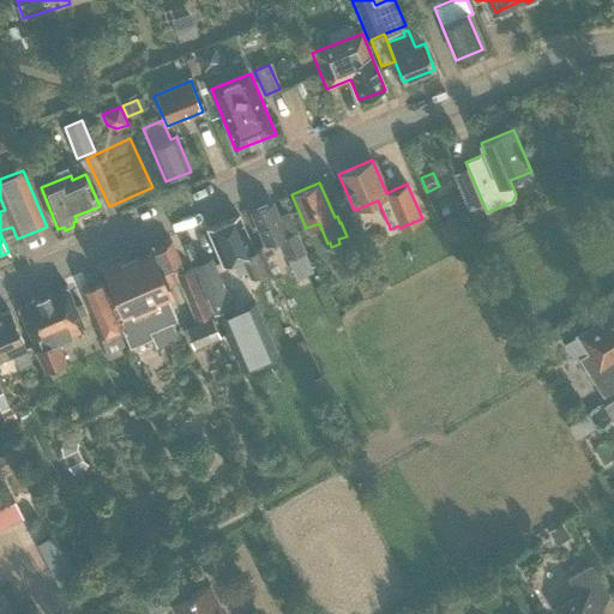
[(348,196),(338,199),(345,214),(354,210),(348,196)]
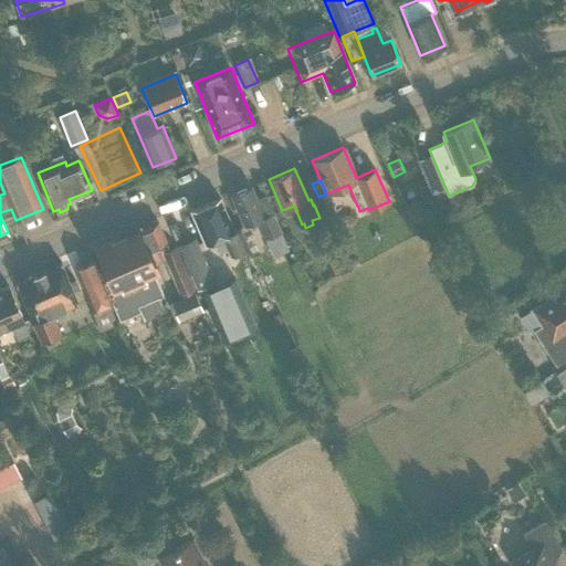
[(285,245),(281,233),(265,197),(255,200),(250,187),(231,196),(244,227),(257,221),(270,252),(285,245)]
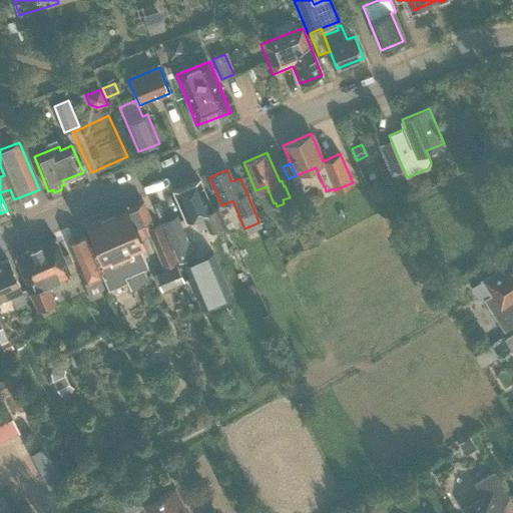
[(217,206),(210,208),(198,181),(173,192),(186,221),(192,218),(196,225),(205,222),(208,230),(224,223),(217,206)]
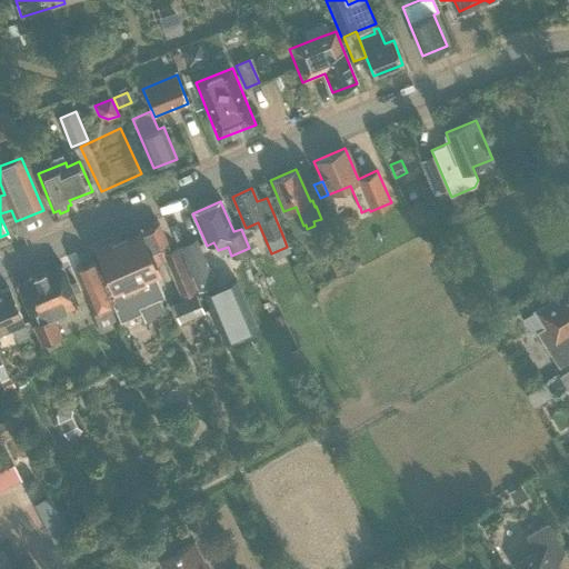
[(110,281),(105,285),(113,306),(113,307),(119,322),(140,313),(143,322),(146,322),(165,315),(159,299),(163,297),(155,277),(159,276),(155,266),(166,261),(163,255),(169,251),(158,225),(97,250),(110,281)]
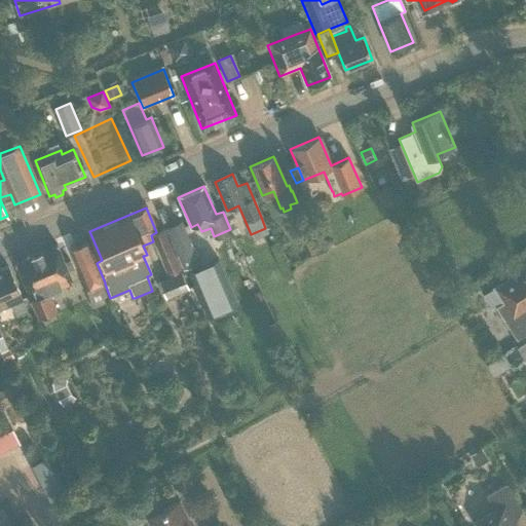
[(196,264),(198,263),(181,222),(165,228),(183,269),(196,264)]
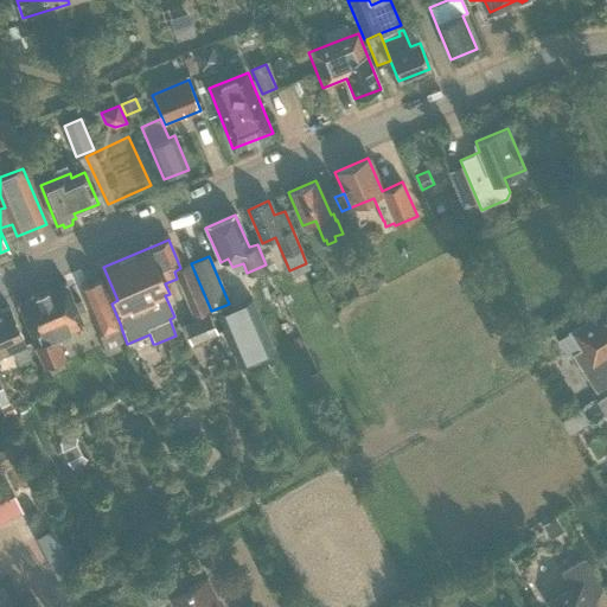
[(187,266),(180,268),(174,272),(177,279),(193,318),(208,312),(187,266)]
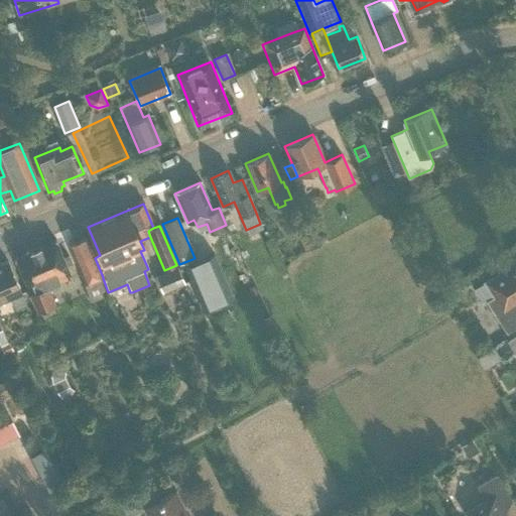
[(86,285),(100,279),(103,278),(103,277),(95,258),(94,258),(85,237),(69,244),(86,285)]
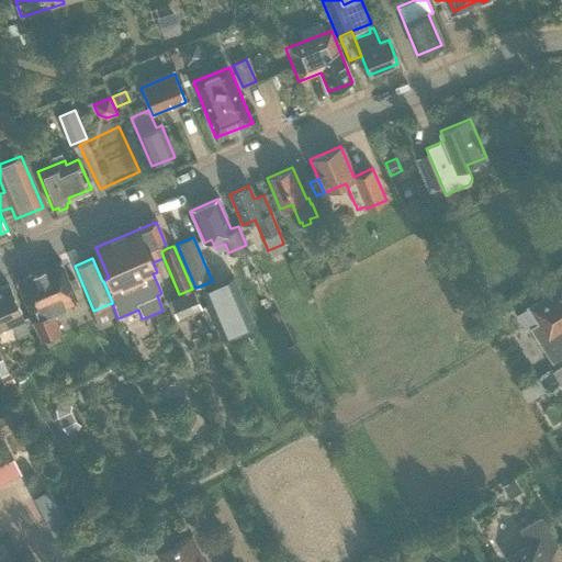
[(51,312),(77,301),(60,262),(15,281),(41,339),(59,330),(51,312)]
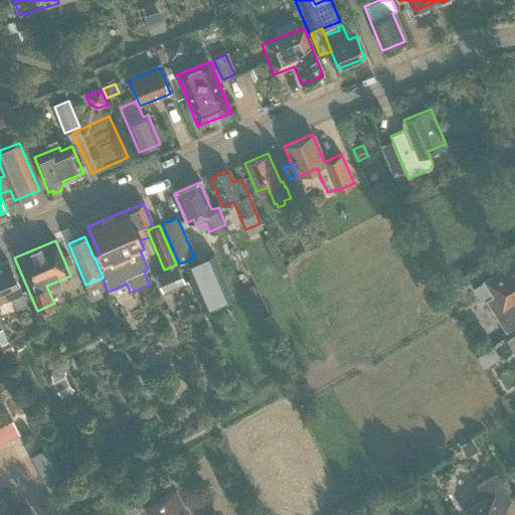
[(192,259),(179,264),(195,300),(208,294),(192,259)]
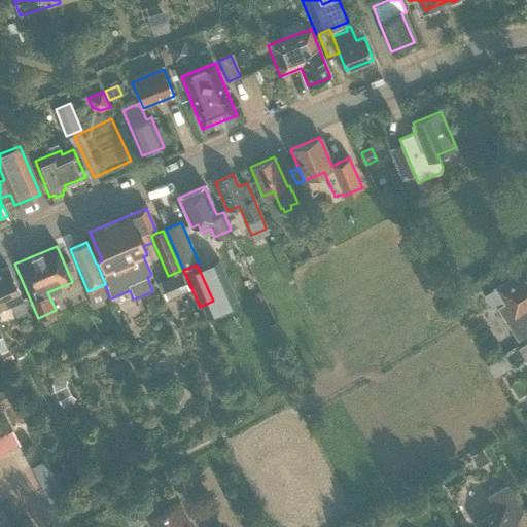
[(522,273),(496,288),(483,295),(492,311),(497,308),(518,341),(526,334),(526,266),(520,271),(522,273)]
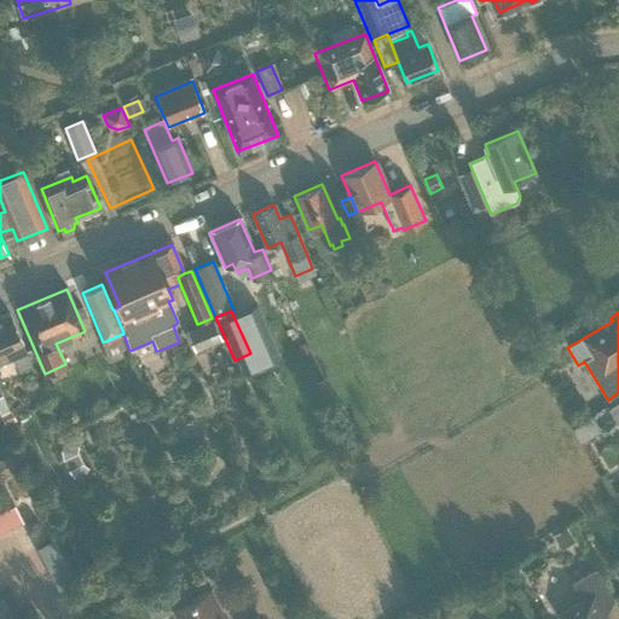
[(9,313),(0,317),(0,363),(12,358),(18,374),(32,368),(9,313)]
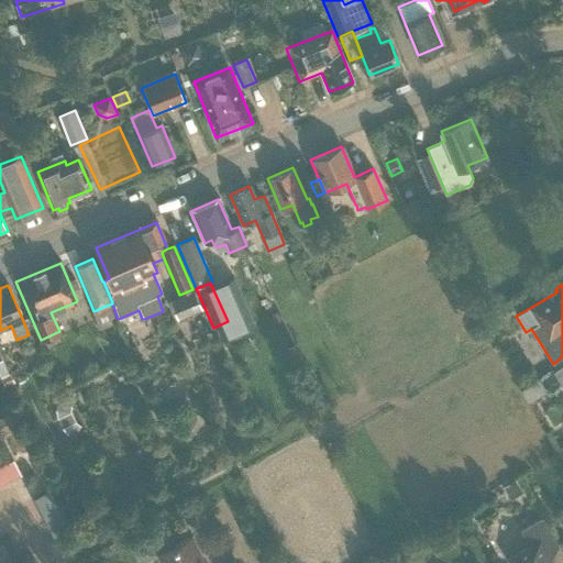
[(177,319),(201,309),(194,291),(169,301),(177,319)]
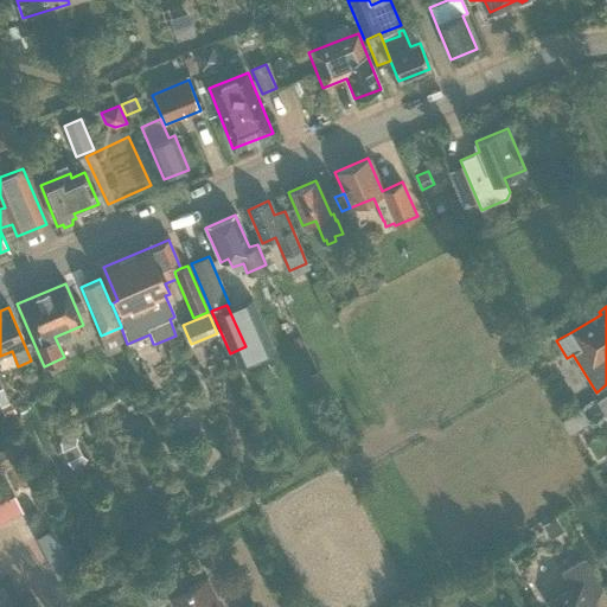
[(117,328),(101,336),(98,336),(106,351),(125,343),(117,328)]
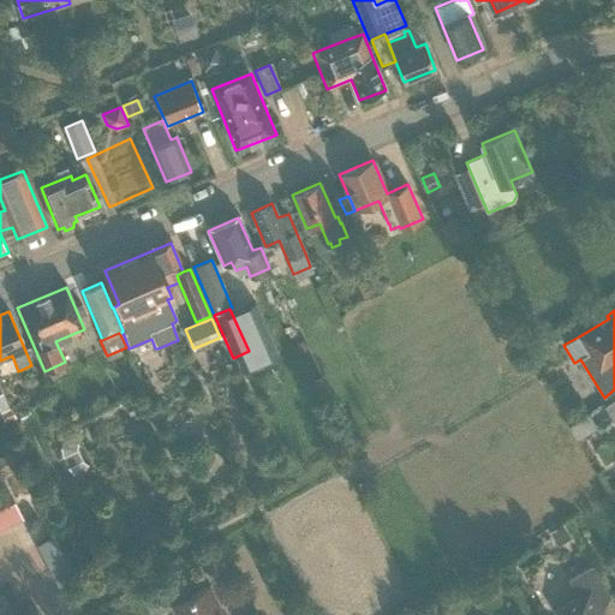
[(11,407),(0,411),(0,415),(4,423),(16,418),(11,407)]
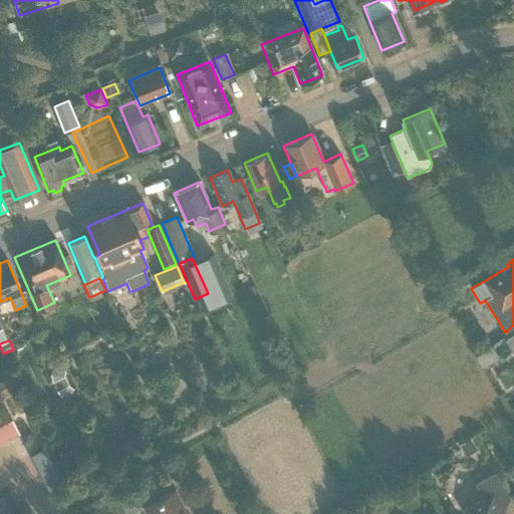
[(491,346),(475,356),(482,367),(498,356),(491,346)]
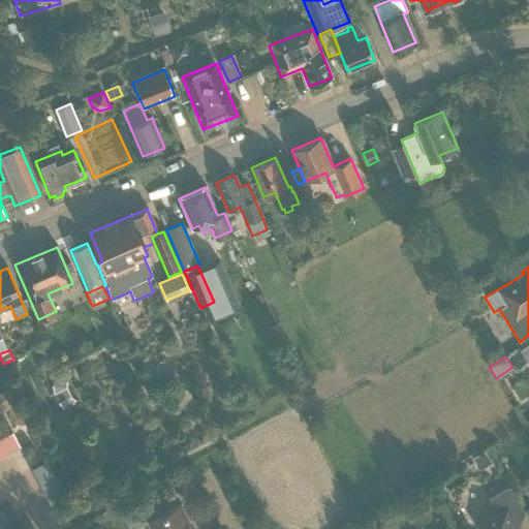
[(9,390),(0,394),(0,401),(5,411),(17,405),(9,390)]
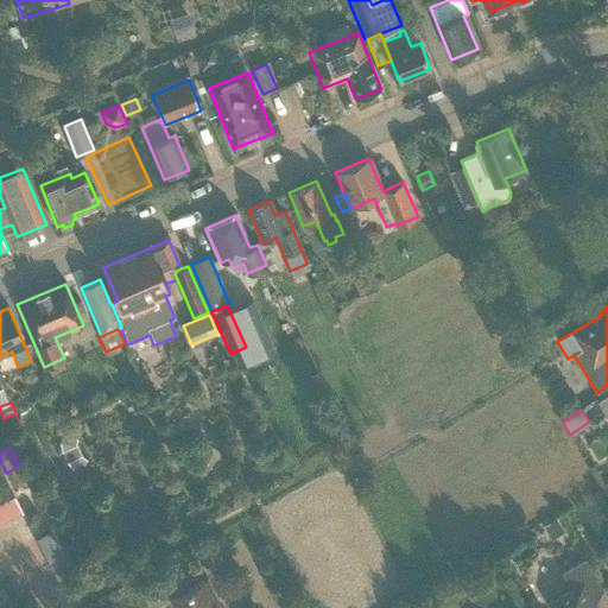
[(0,517),(19,508),(7,482),(2,472),(0,473),(0,517)]
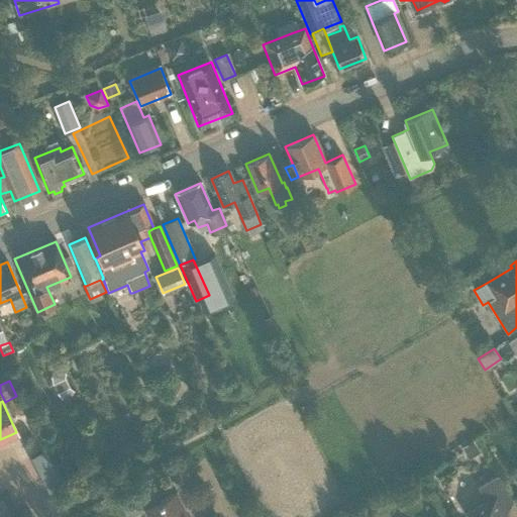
[(481,452),(474,440),(461,447),(469,458),(481,452)]
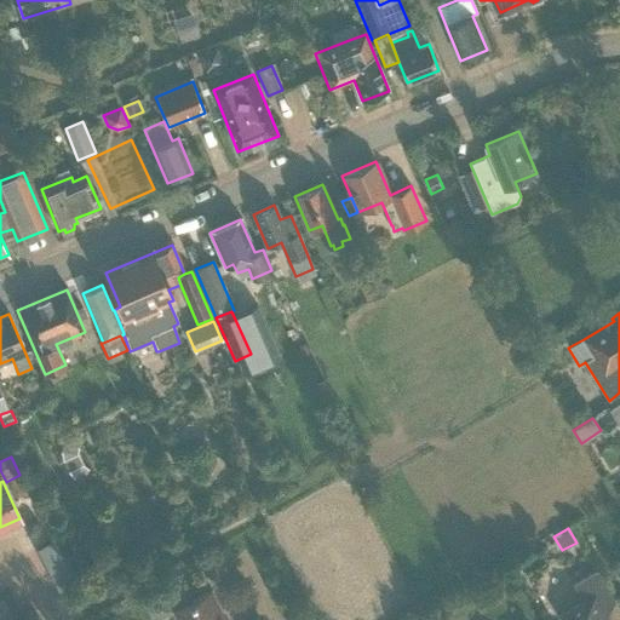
[(56,539),(36,547),(58,591),(78,581),(56,539)]
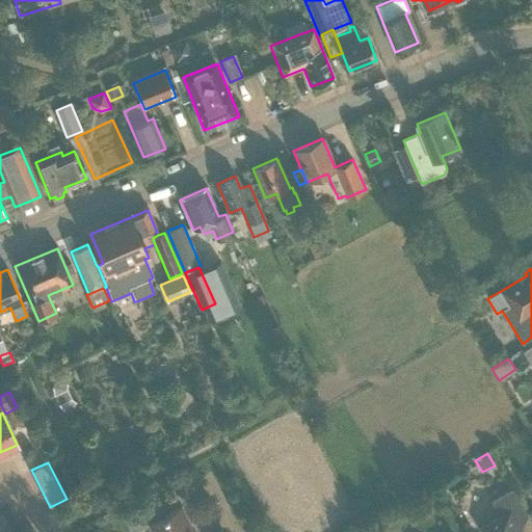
[(528,515),(512,490),(491,503),(501,517),(481,530),(482,531),(522,531),(516,523),(528,515)]
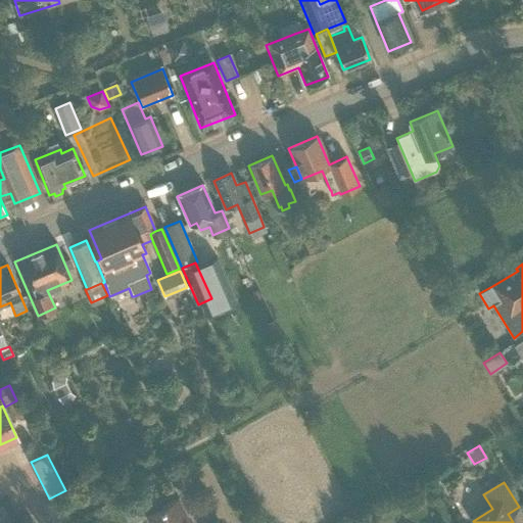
[(161,508),(154,492),(122,509),(128,522),(132,522),(146,517),(148,522),(190,522),(178,500),(161,508)]
